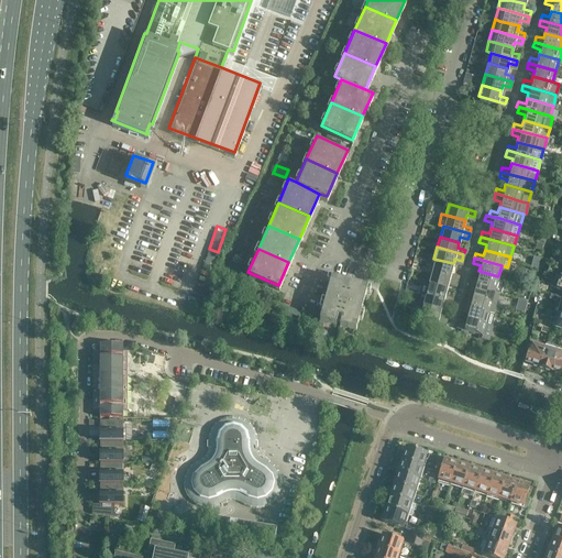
[(453,263),(433,259),(431,269),(458,276),(459,271),(451,270),(453,263)]
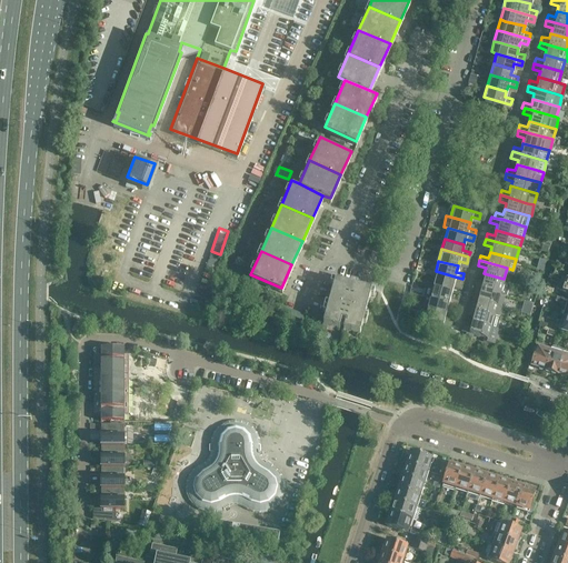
[(462,279),(436,271),(432,282),(451,288),(454,282),(460,284),(462,279)]
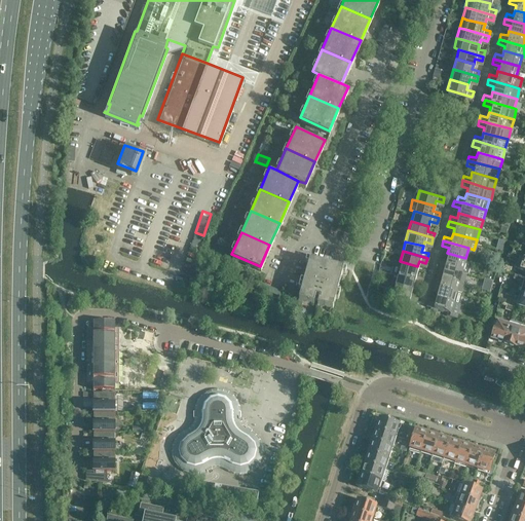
[(439,256),(438,261),(462,268),(466,269),(470,259),(465,258),(447,253),(446,258),(439,256)]
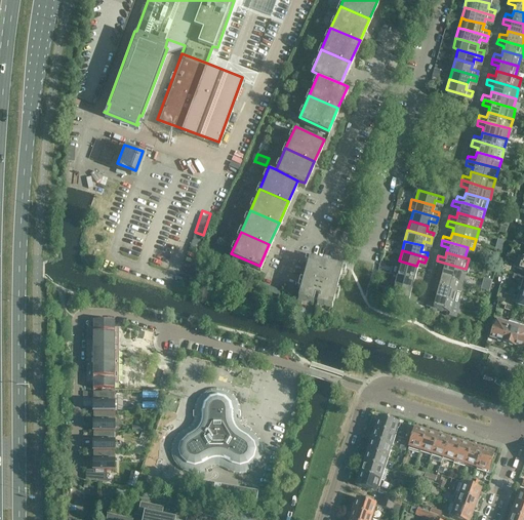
[(309,254),(297,294),(331,304),(343,264),(329,260),(329,257),(323,255),(322,257),(309,254)]
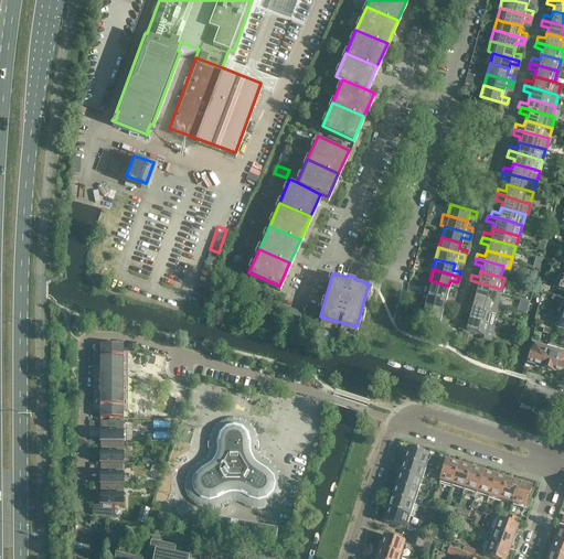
[(554,282),(557,285),(563,286),(563,291),(563,293),(563,292),(563,278),(560,278),(556,277),(554,282)]
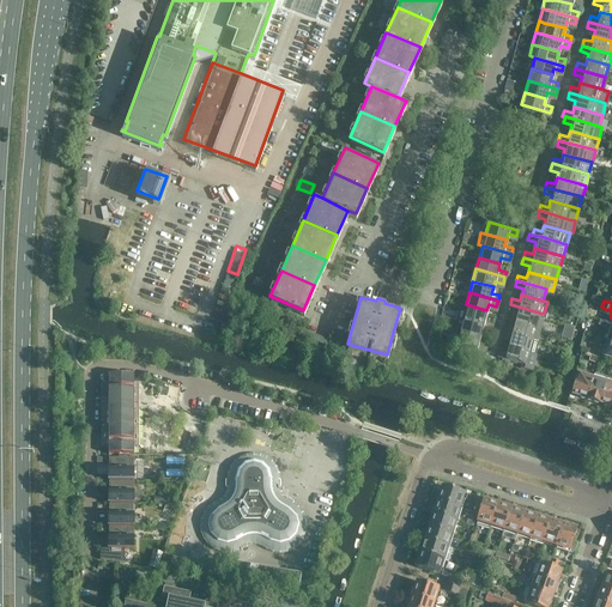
[(458,315),(462,316),(491,325),(494,319),(485,316),(486,310),(466,304),(460,303),(458,315)]
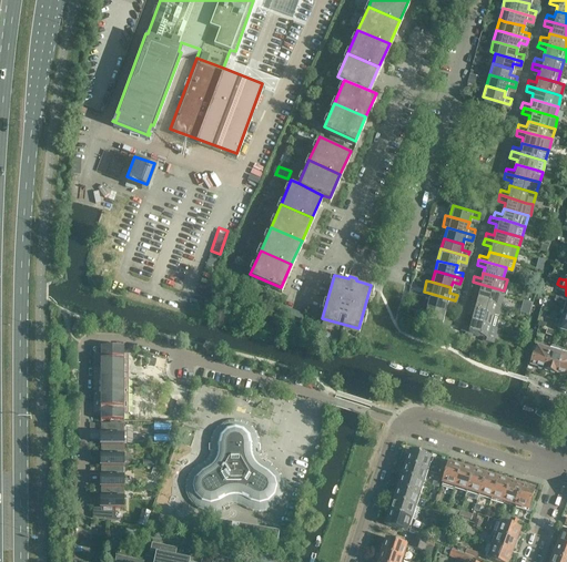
[(473,282),(471,287),(478,289),(477,295),(500,302),(503,292),(499,290),(499,289),(473,282)]
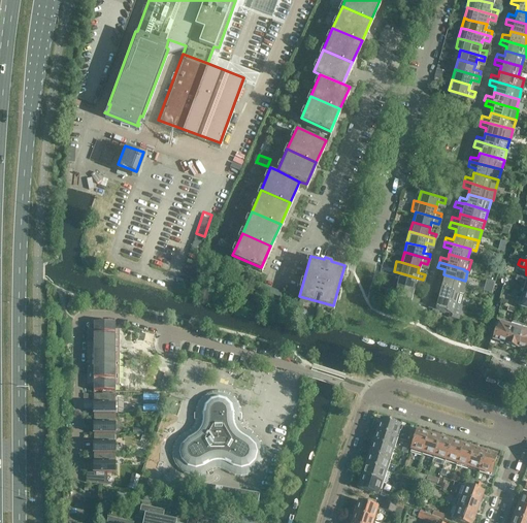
[(398,272),(396,283),(414,288),(415,283),(422,285),(423,280),(398,272)]
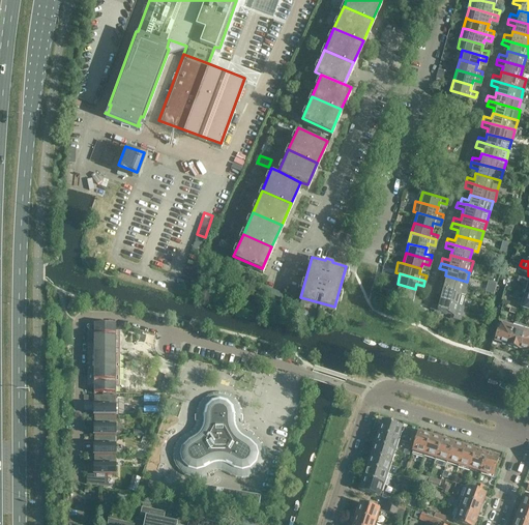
[(436,279),(435,284),(461,291),(461,290),(465,291),(467,282),(445,275),(443,281),(436,279)]
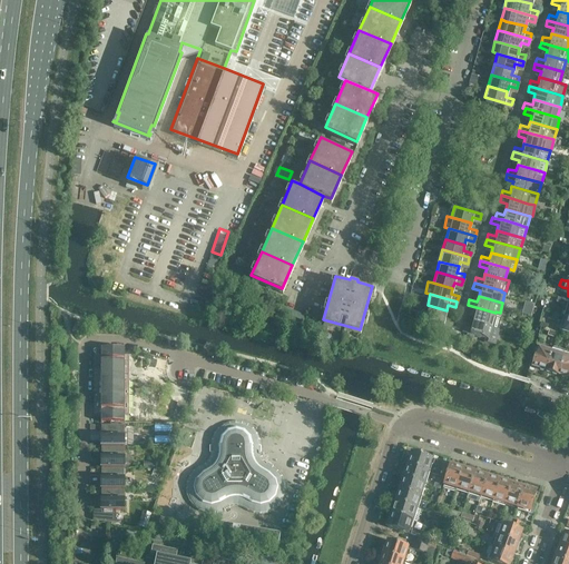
[(428,305),(424,317),(451,324),(452,318),(444,316),(447,310),(428,305)]
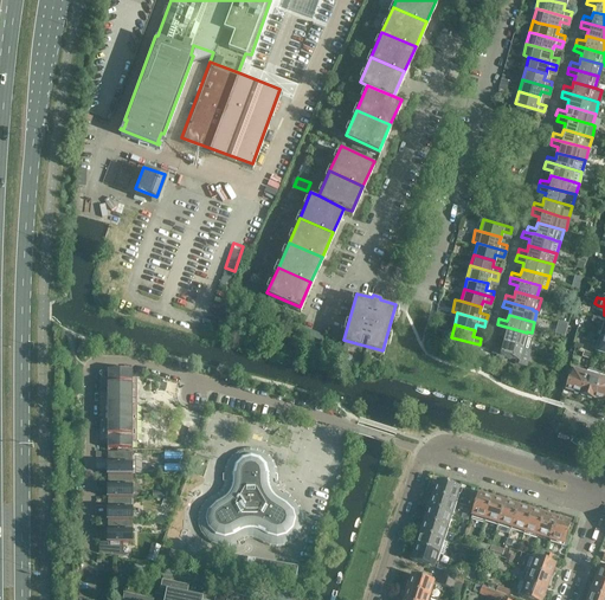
[(497,324),(496,330),(504,333),(502,339),(529,346),(532,334),(527,333),(497,324)]
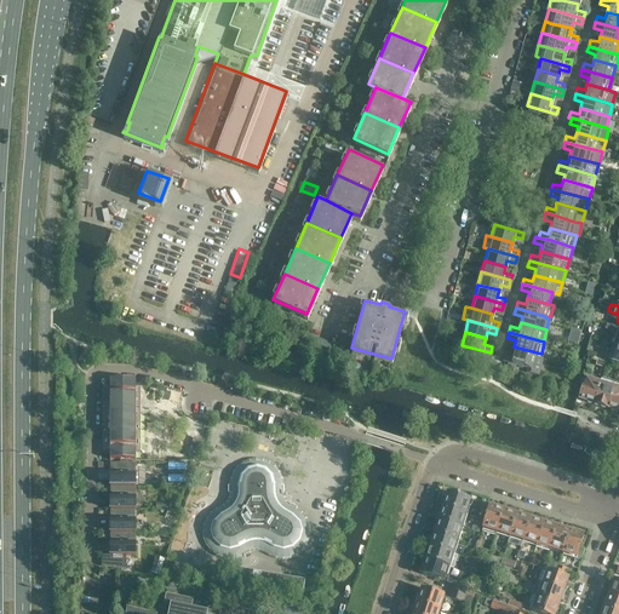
[(618,340),(613,339),(609,351),(608,353),(601,350),(600,355),(606,356),(611,359),(618,360),(618,340)]
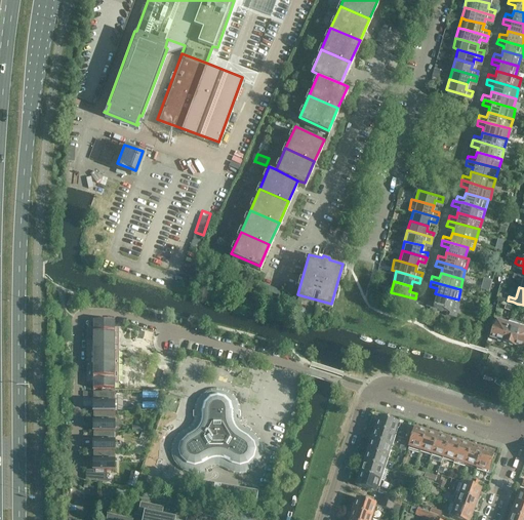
[(427,296),(425,302),(446,308),(445,311),(455,314),(459,300),(458,300),(435,293),(434,298),(427,296)]
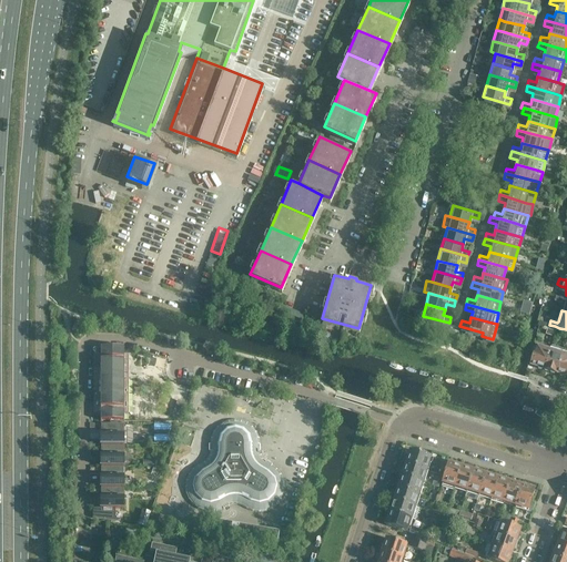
[(549,345),(539,341),(539,340),(537,339),(535,347),(534,347),(530,359),(537,361),(538,364),(540,365),(542,364),(543,364),(544,365),(549,345)]
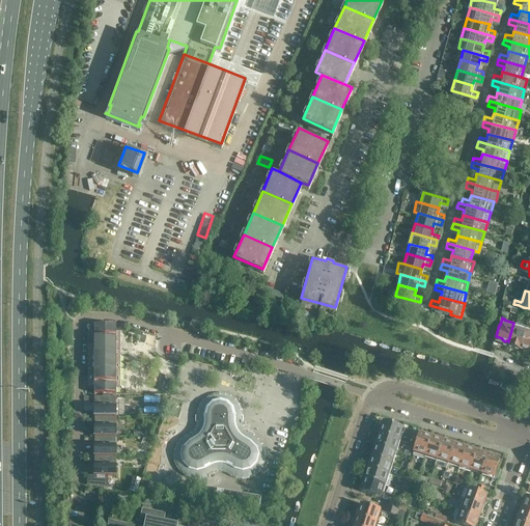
[(513,323),(508,341),(513,342),(514,343),(517,344),(519,343),(520,344),(525,326),(526,324),(514,320),(513,323)]
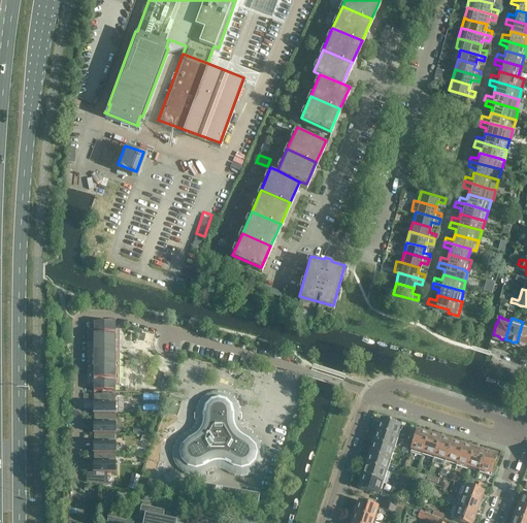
[(85,325),(85,381),(92,381),(92,387),(114,387),(114,381),(118,381),(119,325),(114,325),(114,319),(92,319),(93,325),(85,325)]
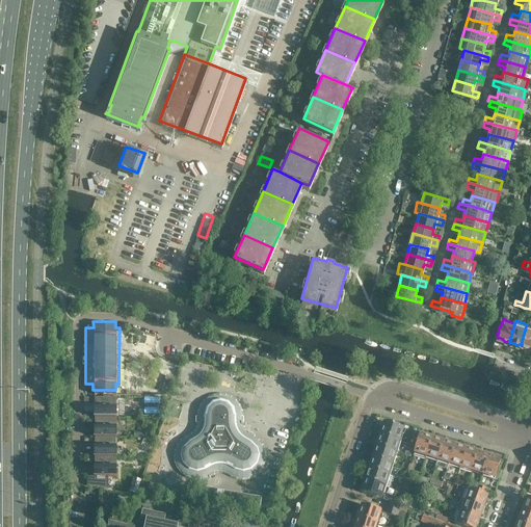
[(530,327),(526,326),(521,345),(522,344),(523,345),(523,346),(526,347),(527,346),(530,347),(530,327)]
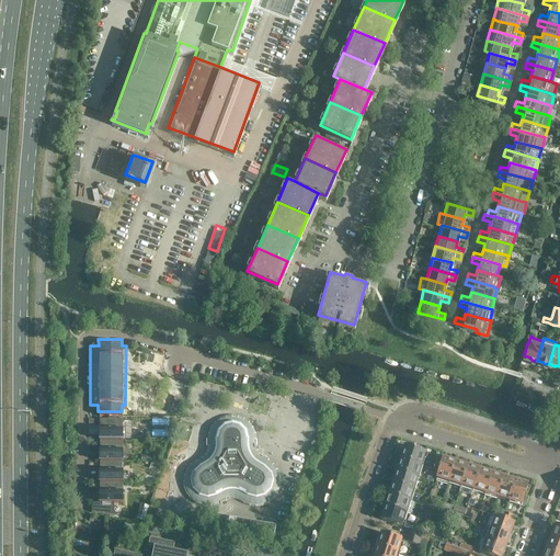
[(174,392),(169,408),(175,410),(181,394),(174,392)]
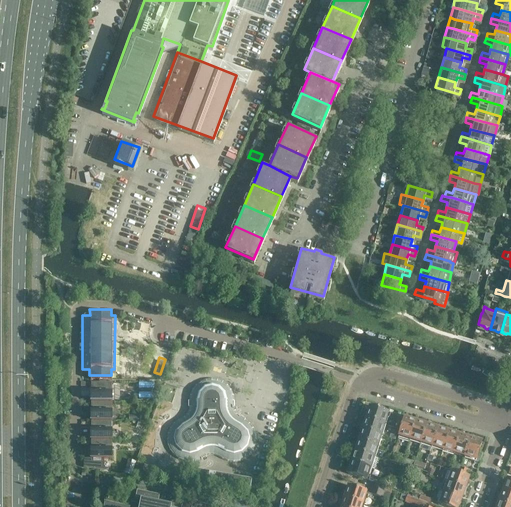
[(167,429),(166,435),(167,440),(169,446),(173,450),(177,454),(183,456),(188,457),(194,456),(200,454),(200,455),(205,452),(205,451),(209,450),(212,449),(216,451),(221,454),(227,456),(233,457),(238,456),(244,454),(248,450),(252,446),(254,440),(255,435),(254,429),(252,424),(248,419),(244,415),(244,414),(239,411),(238,412),(235,410),(233,407),(234,406),(234,403),(233,403),(233,396),(232,391),(230,385),(226,381),(221,377),(216,375),(210,374),(205,375),(199,377),(195,381),(191,385),(189,391),(188,397),(187,397),(187,403),(188,403),(188,406),(186,410),(183,412),(177,416),(173,419),(169,424),(167,429)]
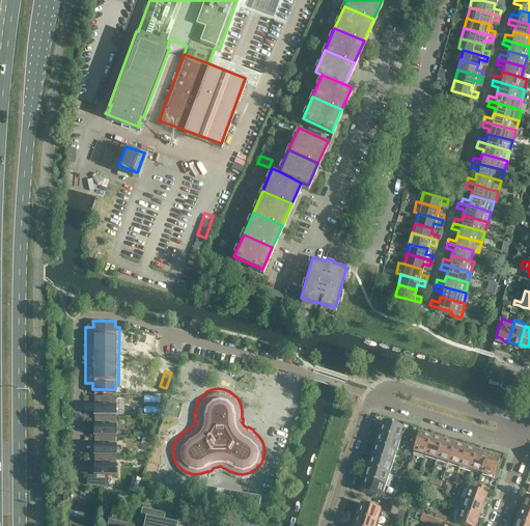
[(115,392),(93,392),(93,412),(115,412),(115,392)]
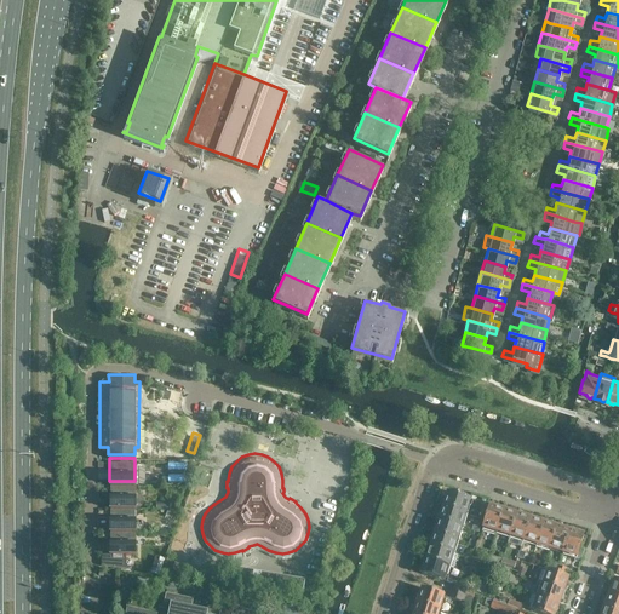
[(135,481),(109,481),(109,504),(135,504),(135,481)]
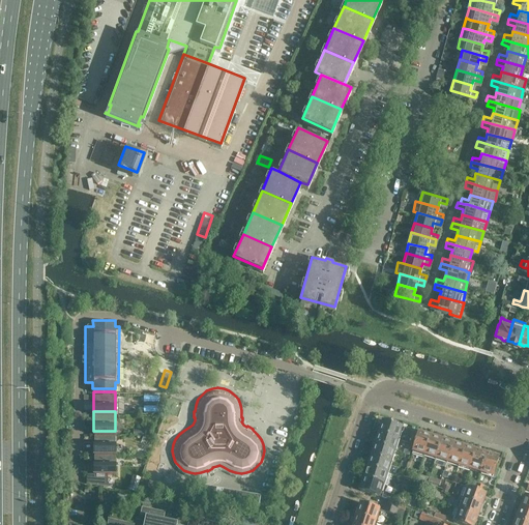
[(378,428),(378,429),(399,435),(401,428),(402,429),(402,428),(403,424),(382,416),(380,420),(378,420),(376,427),(378,428)]
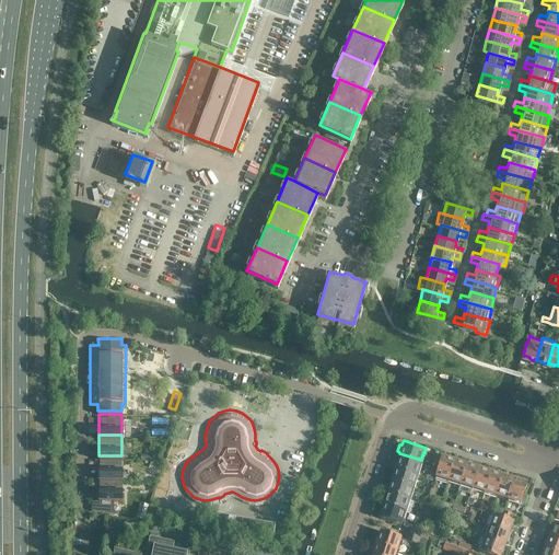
[(441,452),(435,472),(439,473),(439,474),(447,477),(454,454),(447,452),(446,453),(441,452)]
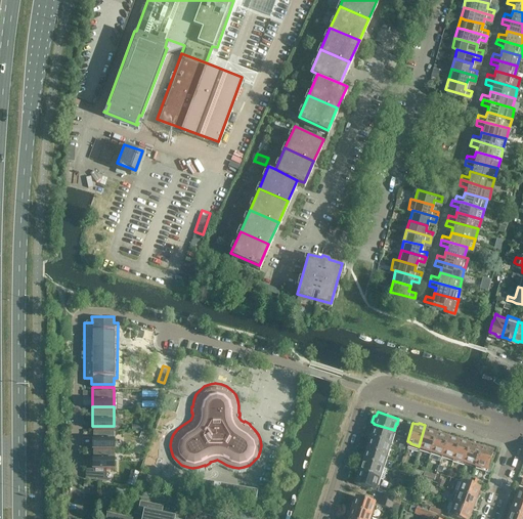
[(371,427),(367,434),(390,441),(394,430),(374,424),(373,428),(371,427)]
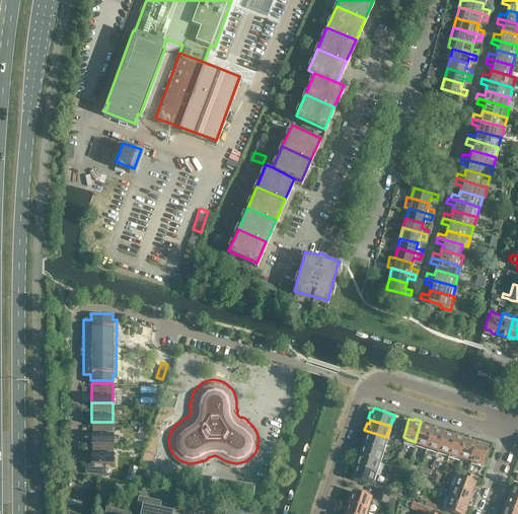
[(421,421),(415,442),(426,445),(432,426),(421,423),(421,421)]
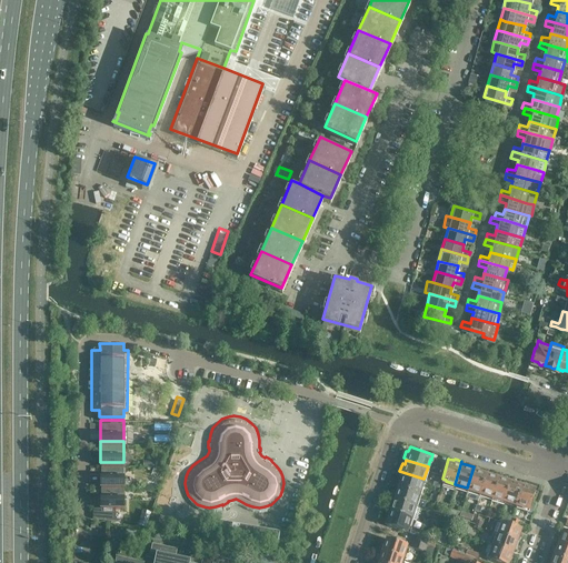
[(123,462),(100,462),(100,483),(123,483),(123,462)]
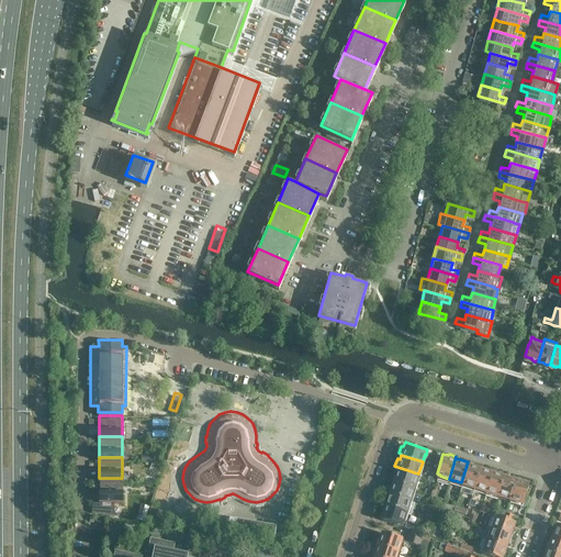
[(468,461),(461,482),(464,483),(464,486),(472,488),(473,486),(480,465),(468,461)]
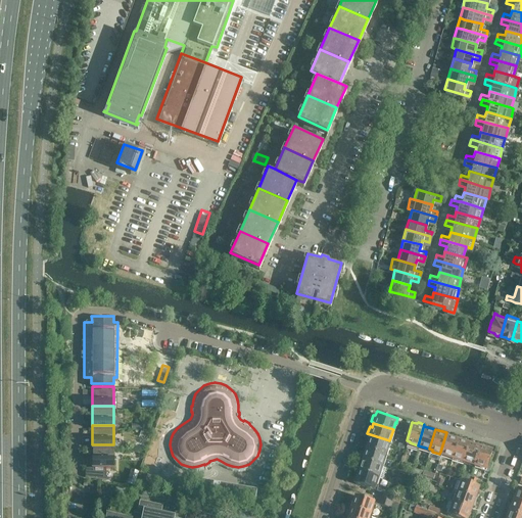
[(446,432),(440,452),(439,454),(444,456),(445,454),(452,456),(458,436),(446,432)]
